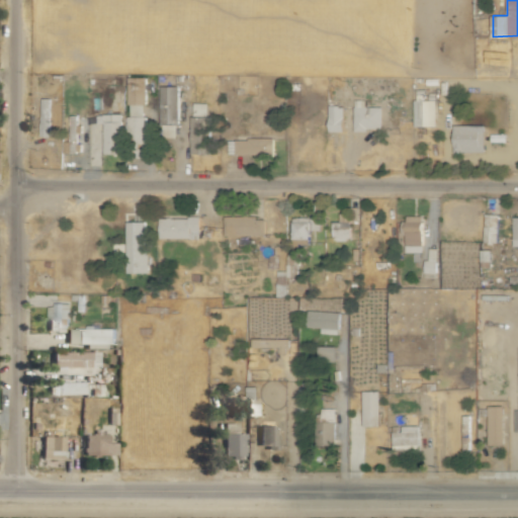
[(180,86),(163,86),(162,137),(179,137),(180,86)]
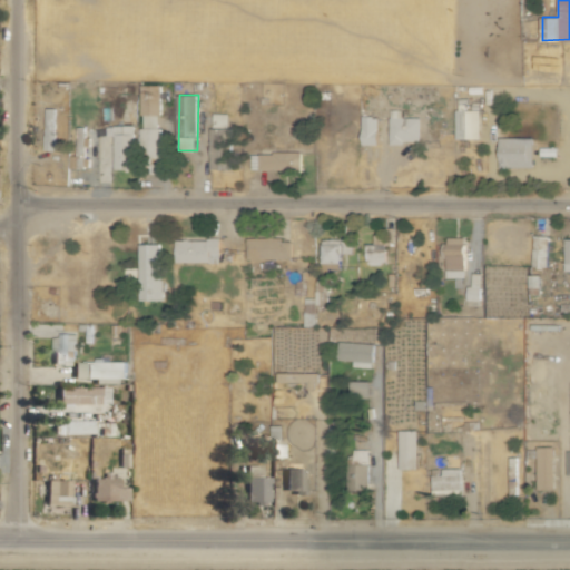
[(56,108),(46,108),(45,149),(55,150),(56,108)]
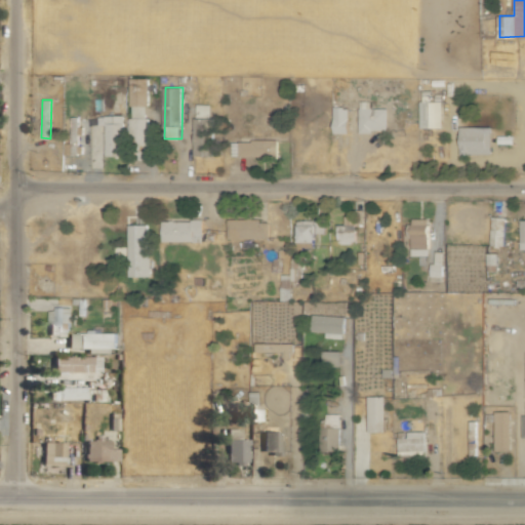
[(389,108),(371,108),(372,101),(360,101),(360,131),(389,131),(389,108)]
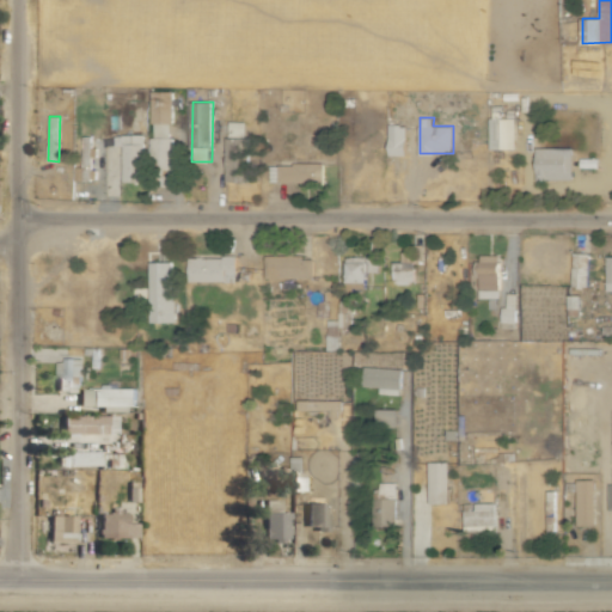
[(515,117),(489,118),(490,150),(516,148),(515,117)]
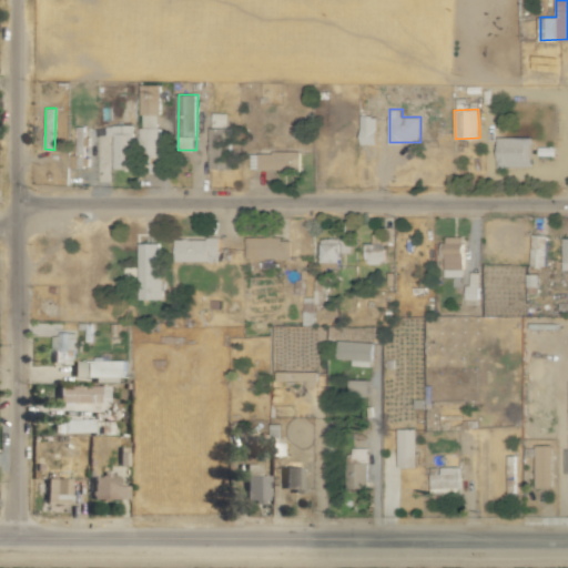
[(210,168),(230,169),(231,112),(214,112),(214,128),(210,128),(210,168)]
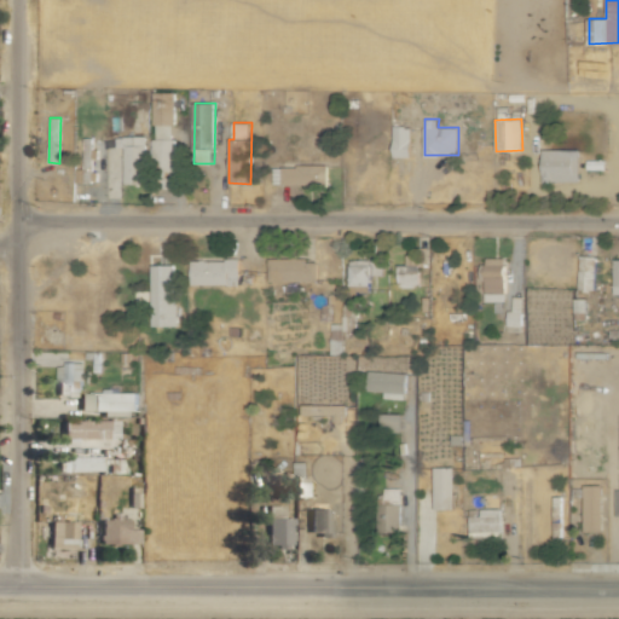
[(393,126),(394,157),(412,157),(412,126),(393,126)]
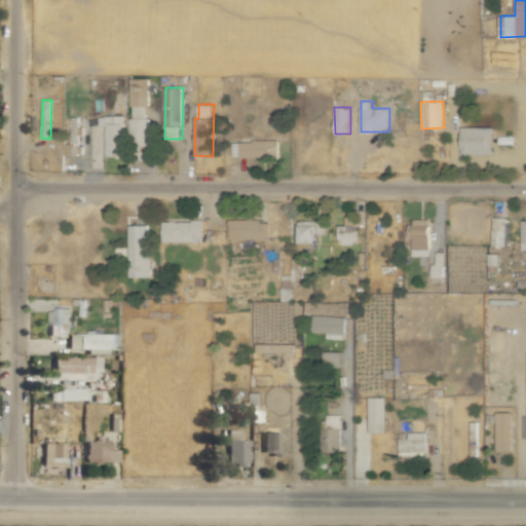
[(125,155),(125,115),(105,115),(105,124),(107,124),(107,155),(125,155)]
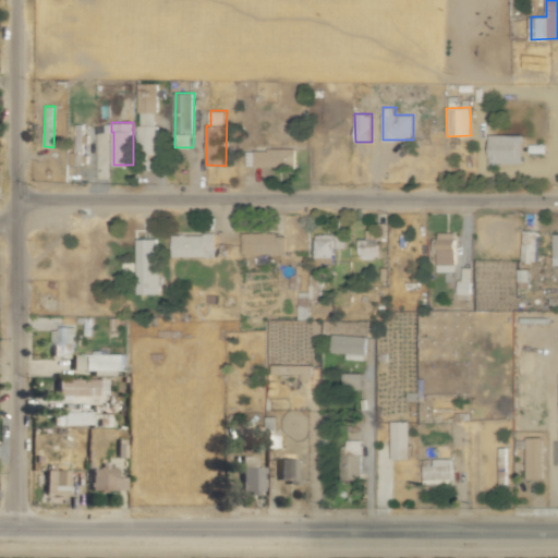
[(92,124),(76,124),(75,165),(91,165),(92,124)]
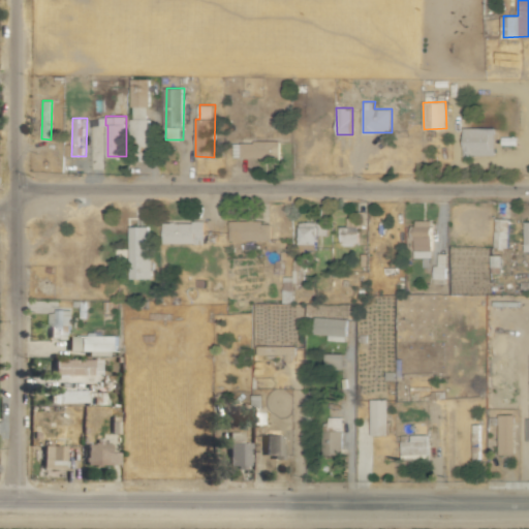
[(495,127),(463,127),(464,155),(496,155),(495,127)]
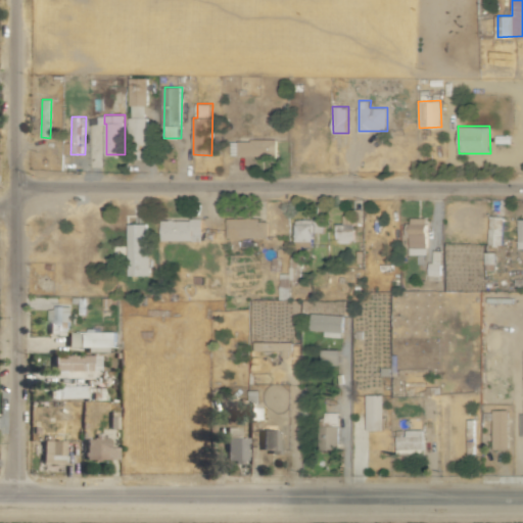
[(231,139),(231,156),(278,157),(278,140),(231,139)]
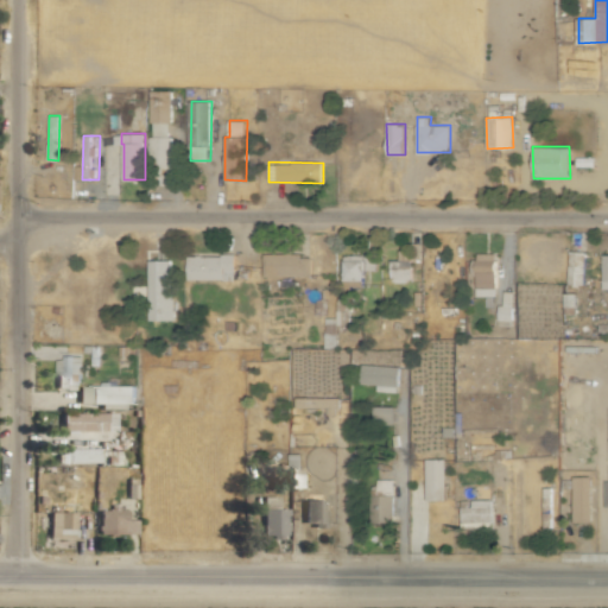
[(412,282),(412,251),(399,251),(399,259),(390,259),(391,282),(412,282)]
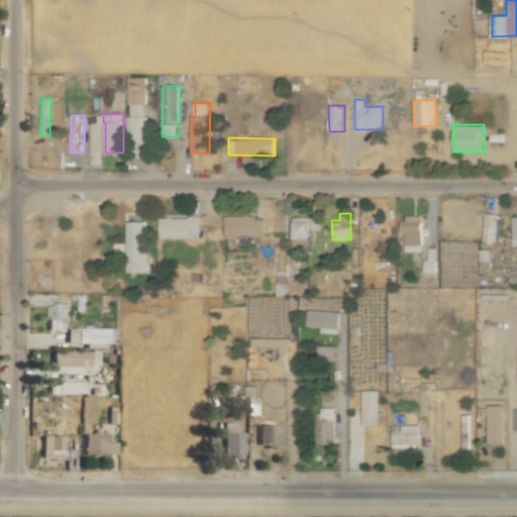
[(483,241),(497,241),(498,214),(484,213),(483,241)]
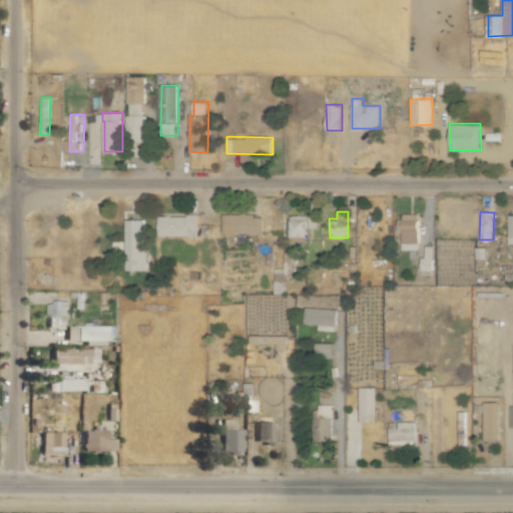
[(222,233),(264,232),(264,213),(222,214),(222,233)]
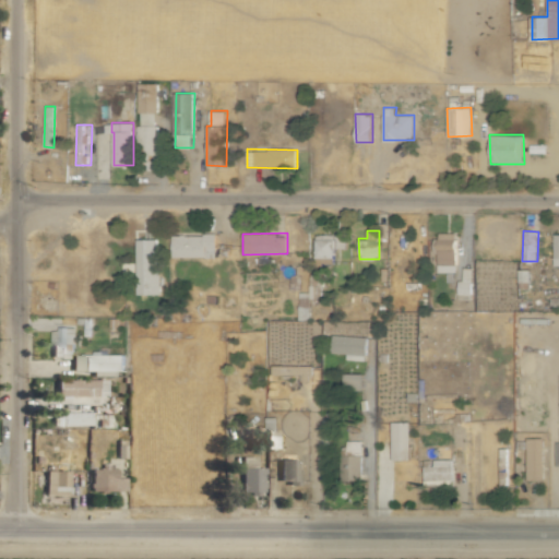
[(458,233),(436,233),(436,252),(438,252),(438,272),(456,272),(458,233)]
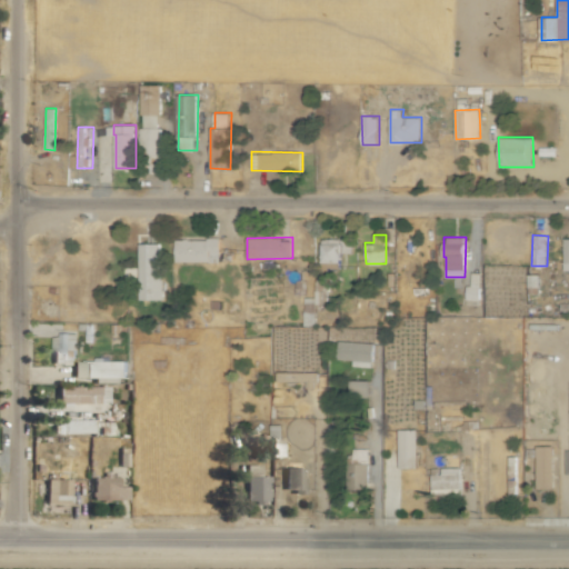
[(176,261),(220,262),(220,239),(176,238),(176,261)]
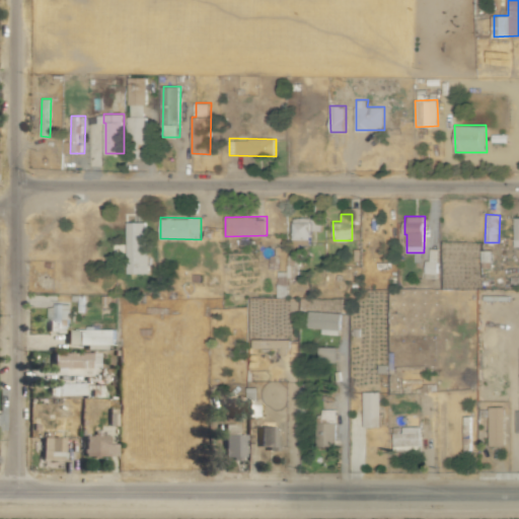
[(311,218),(294,217),(294,239),(304,239),(304,242),(311,242),(311,218)]
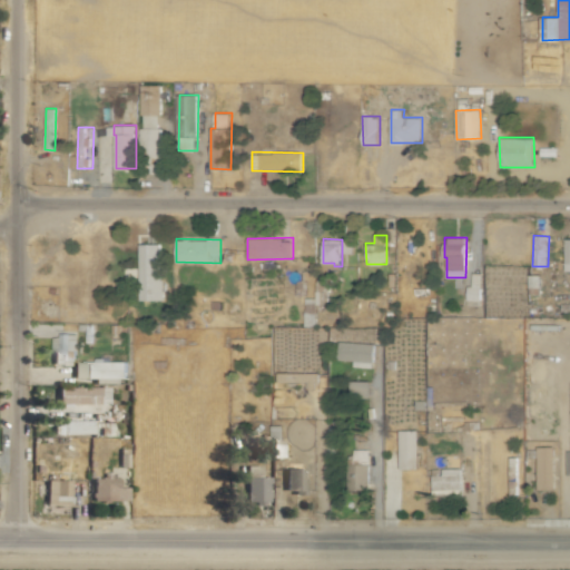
[(140,244),(140,301),(163,300),(161,243),(140,244)]
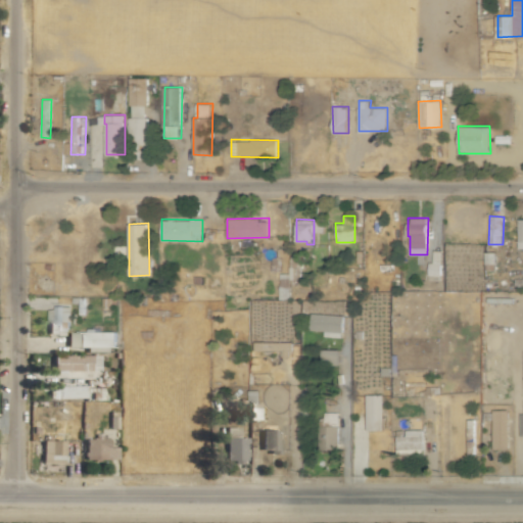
[(431,275),(442,275),(442,250),(432,250),(431,275)]
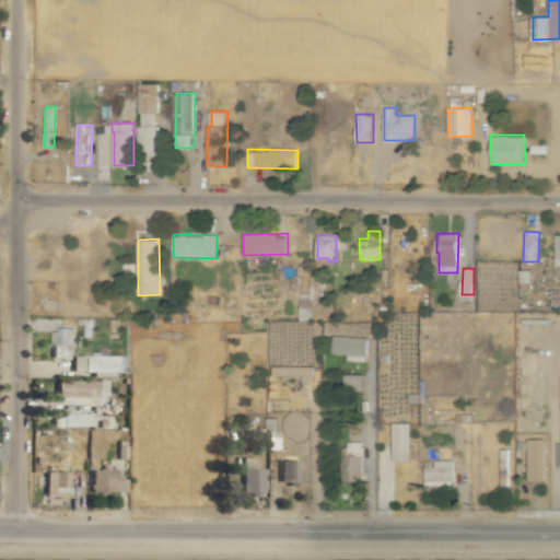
[(299,321),(310,321),(311,305),(321,305),(321,273),(310,273),(310,292),(299,292),(299,321)]
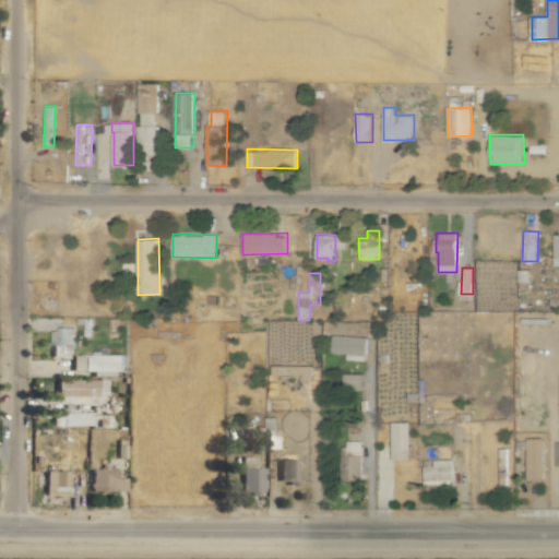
[(75,353),(75,328),(52,328),(52,357),(73,357),(73,371),(93,371),(93,376),(115,376),(115,371),(126,371),(126,354),(75,353)]
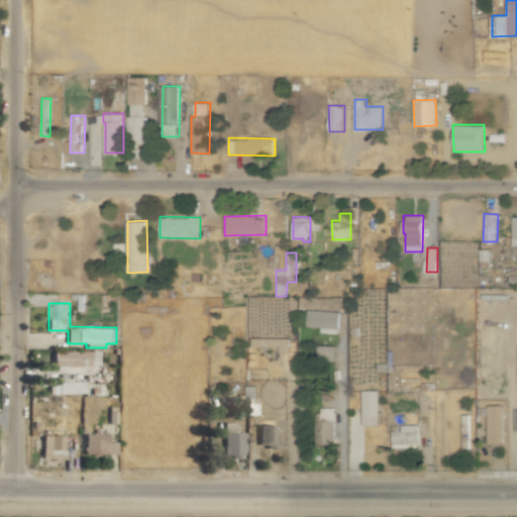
[(341,311),(308,310),(307,326),(322,327),(322,332),(340,333),(341,311)]
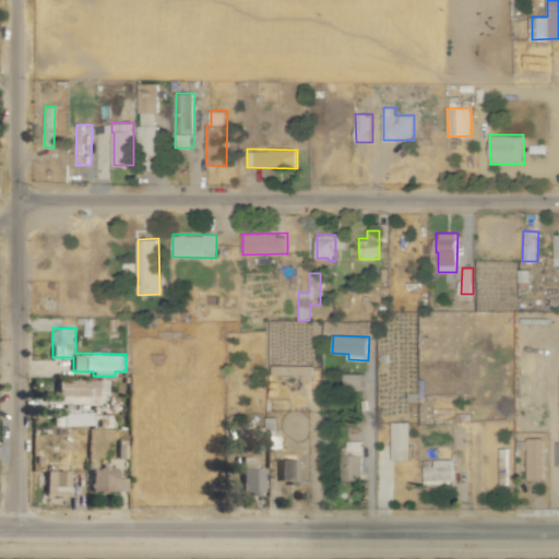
[(310,366),(275,365),(274,373),(310,375),(310,366)]
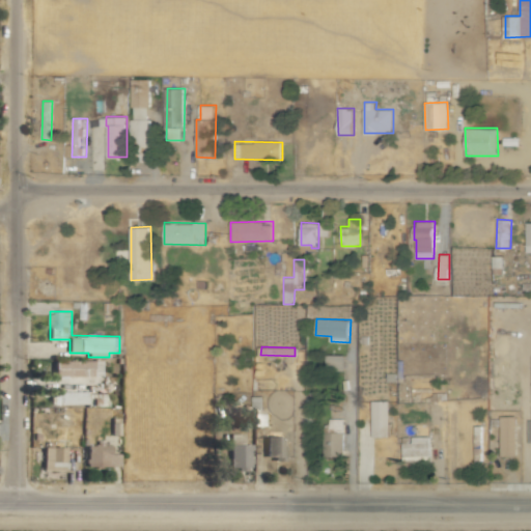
[(59,376),(102,376),(102,361),(59,360),(59,376)]
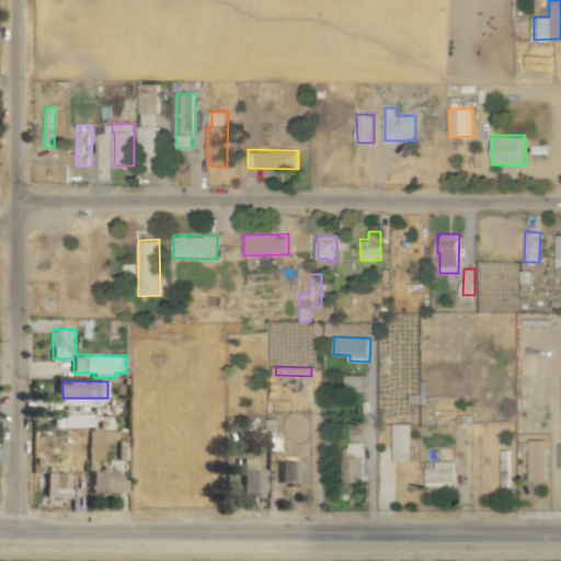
[(55,413),(55,427),(92,427),(92,413),(55,413)]
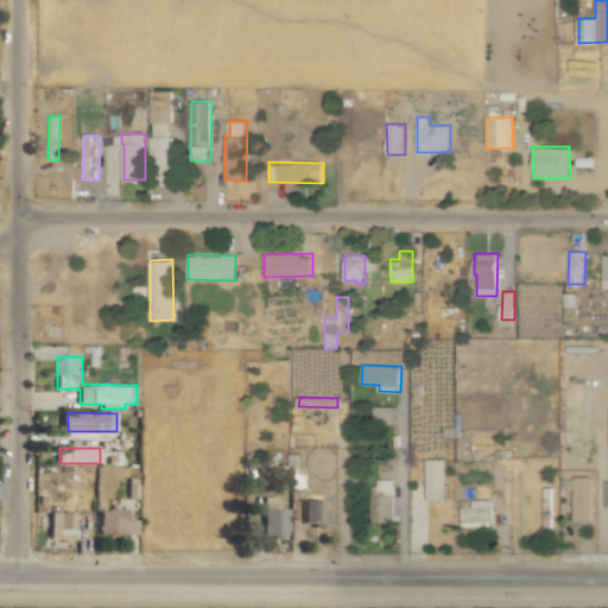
[(291,488),(303,487),(303,454),(291,454),(291,488)]
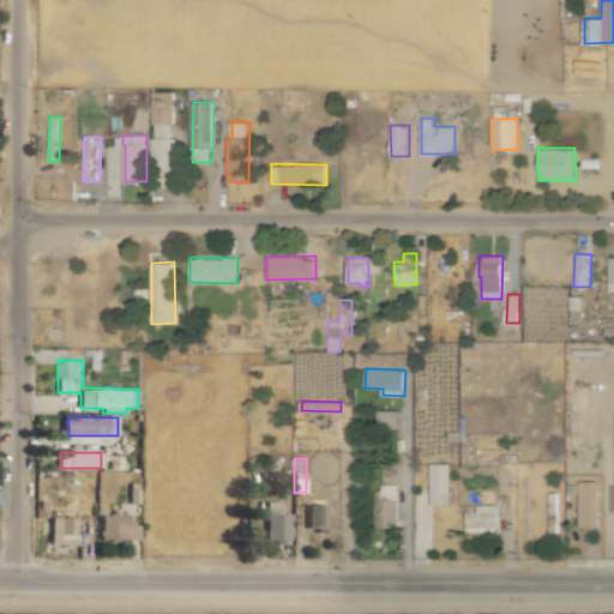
[(451,463),(431,463),(432,505),(452,505),(451,463)]
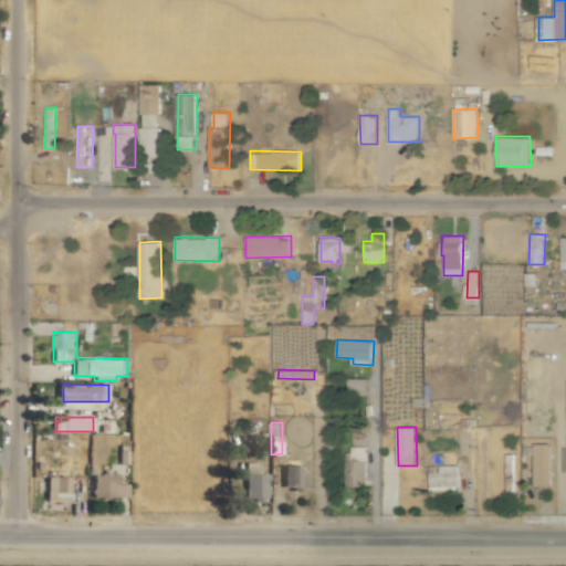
[(552,443),(535,443),(535,485),(553,485),(552,443)]
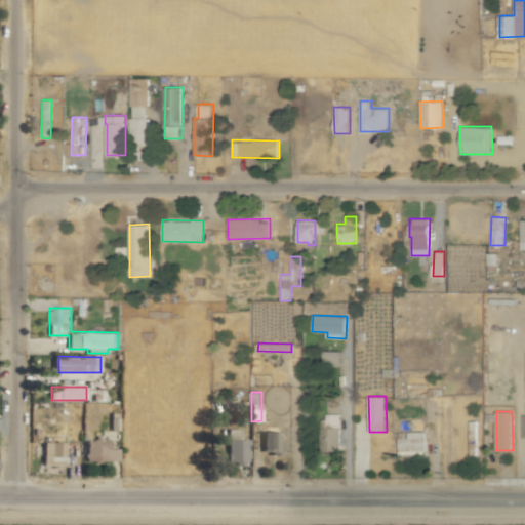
[(341,414),(326,413),(326,450),(340,450),(341,414)]
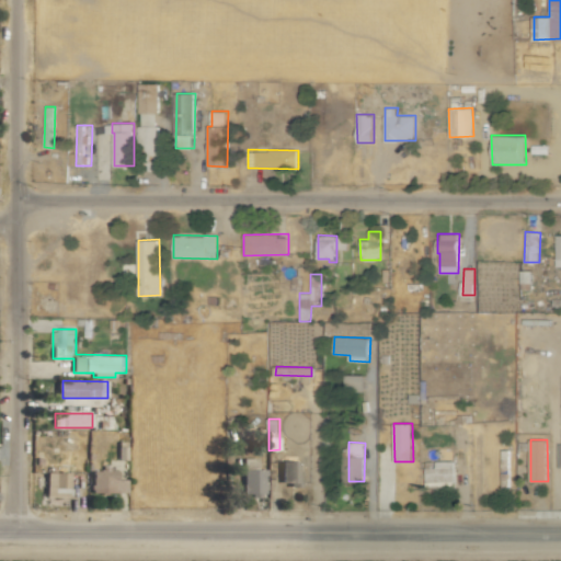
[(511,449),(502,449),(501,487),(511,487),(511,449)]
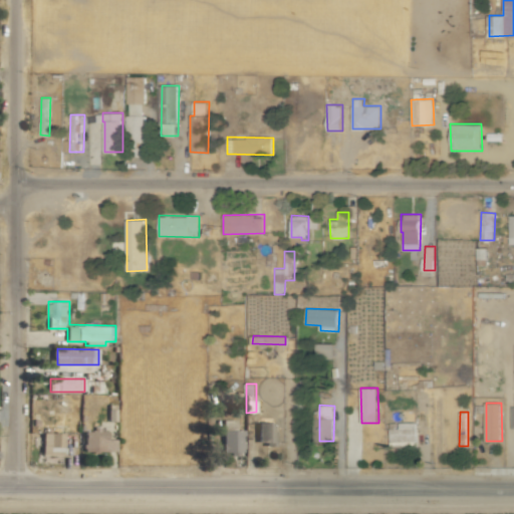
[(236,420),(223,420),(222,453),(244,454),(244,430),(236,430),(236,420)]
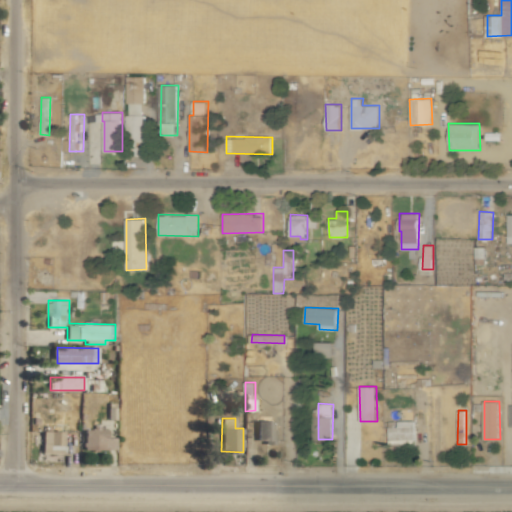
[(276,421),(258,421),(257,442),(276,443),(276,421)]
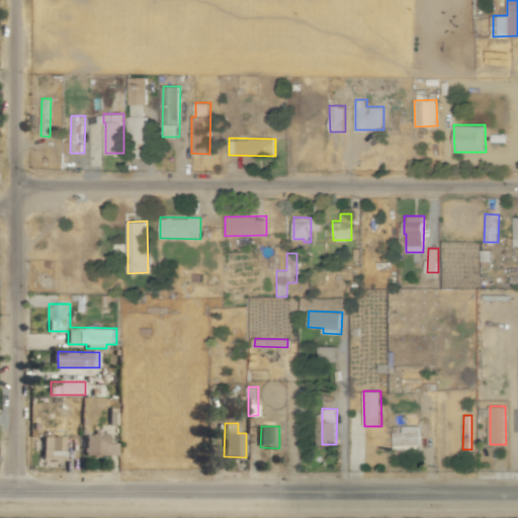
[(421,426),(397,426),(397,449),(421,449),(421,426)]
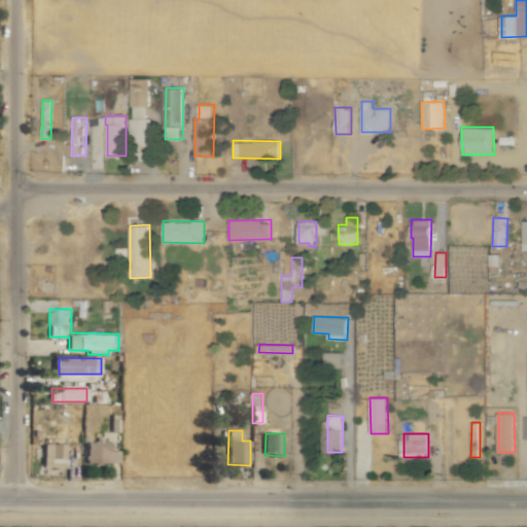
[(86,441),(88,463),(119,463),(119,451),(111,451),(110,440),(86,441)]
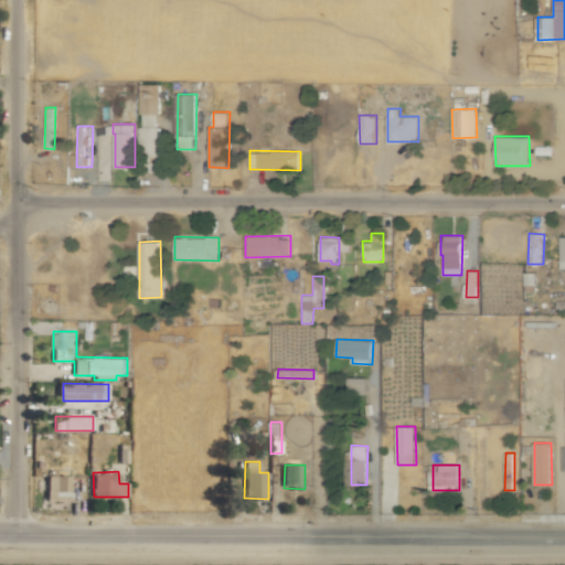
[(71,476),(46,476),(46,500),(71,500),(71,476)]
